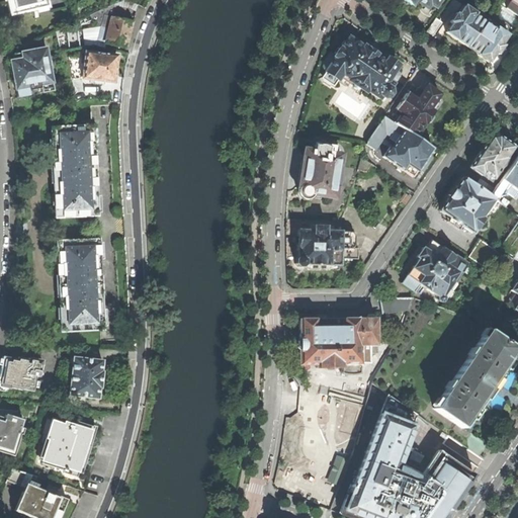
[(6,1),(9,14),(21,11),(22,13),(34,11),(33,7),(49,3),(47,0),(8,0),(8,1),(6,1)]
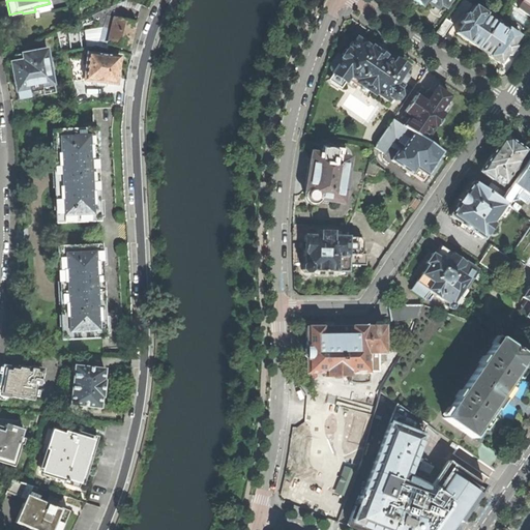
[(424,0),(441,12),(448,0),(409,0),(410,3),(412,4),(413,5),(418,4),(420,5),(424,0)]
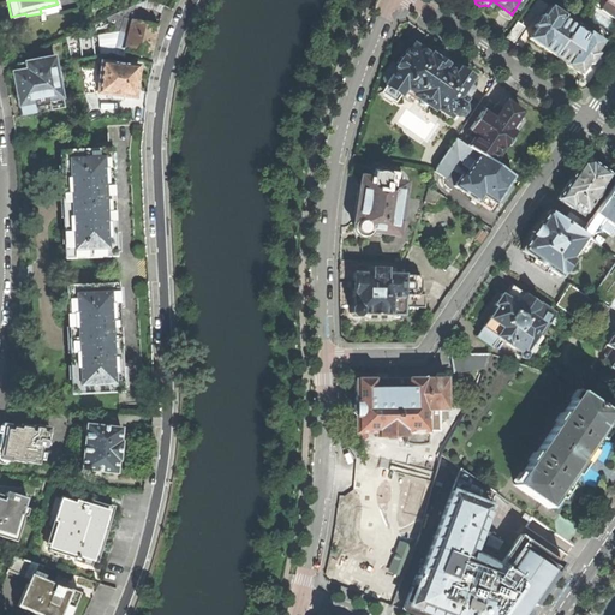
[(614,18),(614,6),(608,1),(602,10),(614,18)]
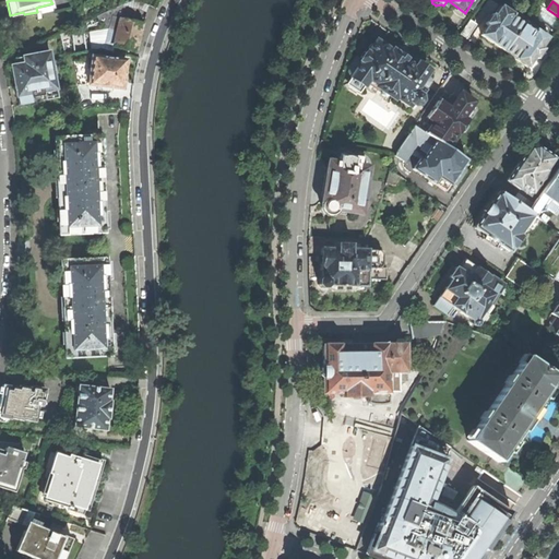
[(487,14),(471,37),(477,40),(480,36),(491,44),(492,43),(494,45),(503,51),(522,25),(511,18),(513,14),(500,7),(494,16),(491,14),(490,16),(487,14)]
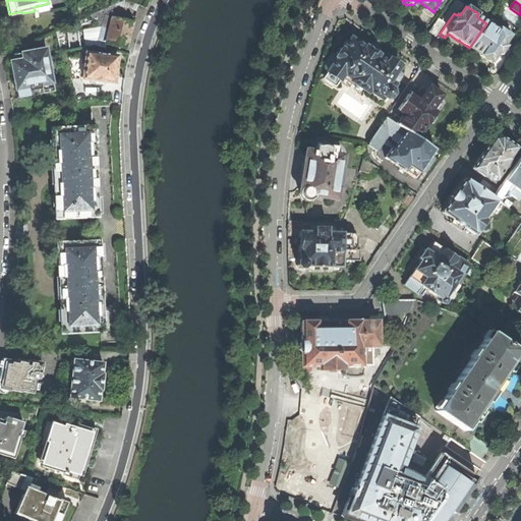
[(114,7),(112,17),(123,20),(125,9),(114,7)]
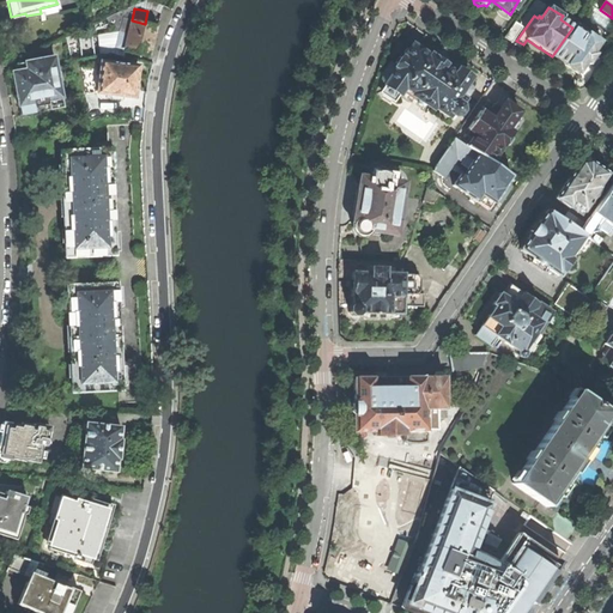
[(125,50),(132,20),(122,18),(117,32),(98,35),(101,53),(125,50)]
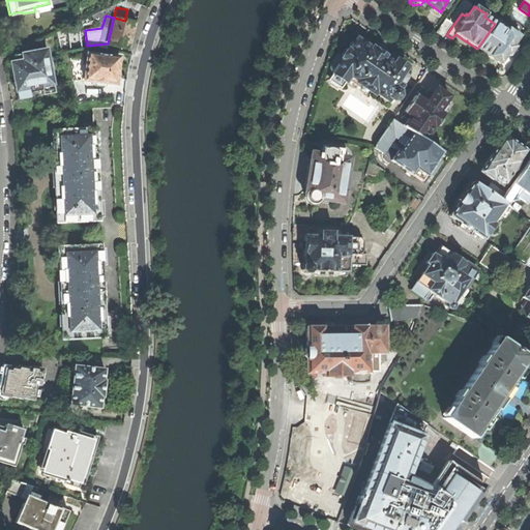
[(114,18),(108,43),(128,49),(131,37),(135,23),(125,21),(114,18)]
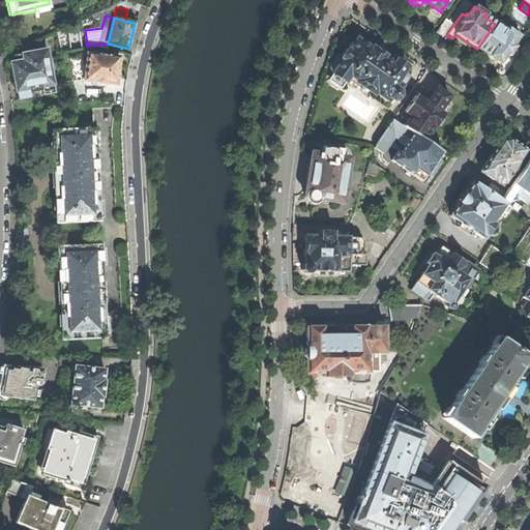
[(445,20),(436,32),(442,37),(451,24),(445,20)]
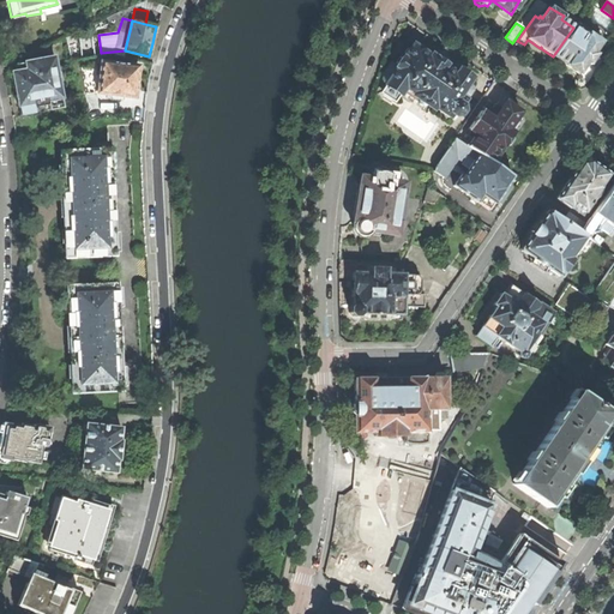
[(585,35),(573,28),(553,56),(566,65),(578,74),(587,64),(589,65),(593,59),(596,54),(594,53),(601,42),(587,32),(585,35)]
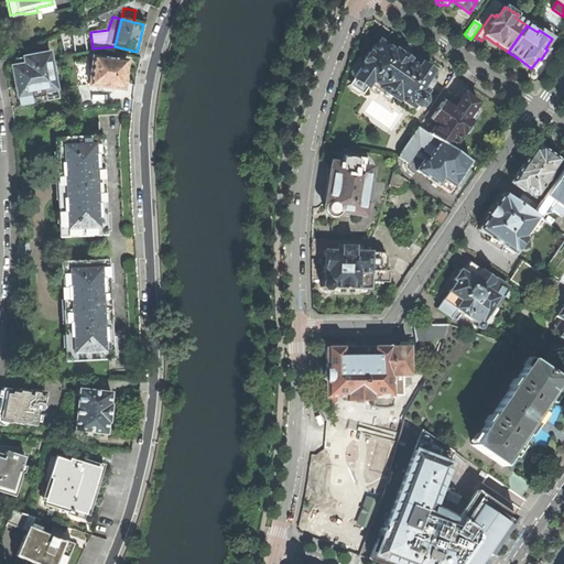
[(364,91),(369,84),(379,90),(381,88),(386,91),(384,93),(386,96),(388,97),(391,96),(398,99),(399,98),(413,107),(414,105),(416,106),(418,106),(420,106),(421,106),(423,105),(424,104),(424,102),(425,101),(425,99),(424,98),(423,96),(432,83),(431,79),(429,78),(432,73),(420,64),(418,67),(413,64),(408,61),(409,58),(402,53),(401,54),(396,50),(394,52),(379,41),(377,44),(373,44),(371,47),(372,51),(370,53),(369,52),(364,61),(358,57),(353,66),(354,67),(353,69),(350,72),(349,75),(349,77),(349,80),(350,82),(350,84),(351,85),(351,86),(359,91),(360,91),(364,91)]
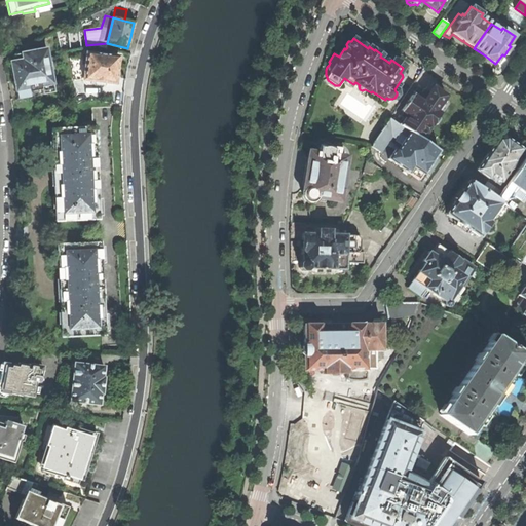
[(29,98),(29,97),(28,91),(33,90),(41,89),(42,95),(53,92),(52,85),(46,49),(21,53),(22,60),(9,63),(11,77),(14,91),(15,91),(17,100),(29,98)]
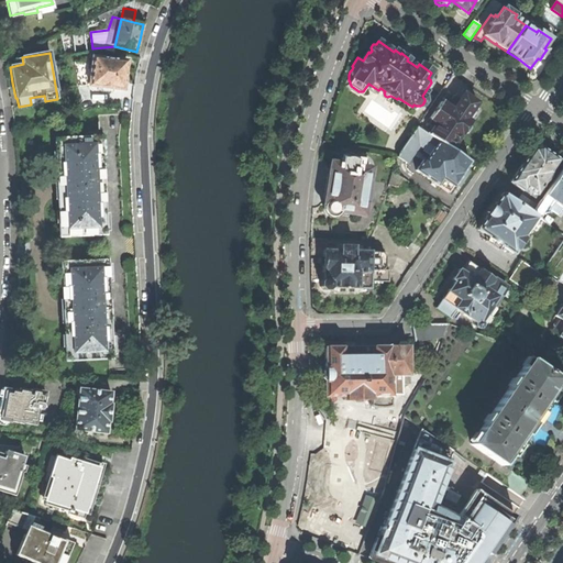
[(127,62),(91,57),(88,86),(99,87),(99,88),(112,90),(112,89),(123,90),(124,76),(127,62)]
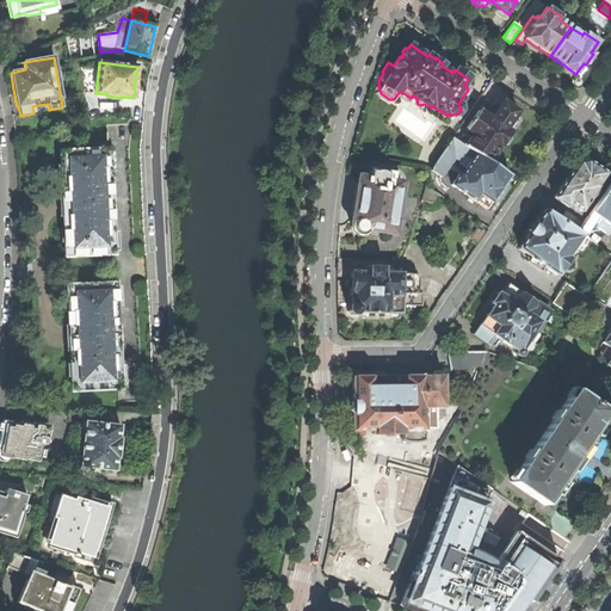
[(469,130),(461,142),(489,162),(499,147),(500,147),(501,144),(503,146),(506,146),(511,140),(510,136),(508,135),(510,133),(512,131),(520,121),(519,118),(514,115),(517,112),(513,110),(516,105),(512,103),(508,100),(506,104),(503,102),(497,110),(492,106),(486,116),(479,111),(466,128),(469,130)]
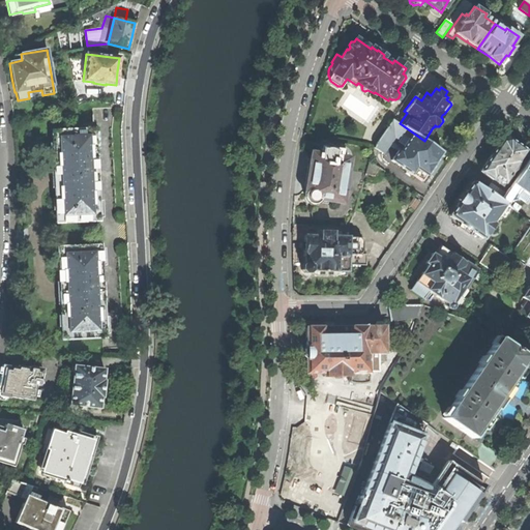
[(391,160),(422,181),(432,168),(442,152),(424,141),(400,123),(392,119),(374,147),(382,153),(389,144),(399,151),(391,160)]
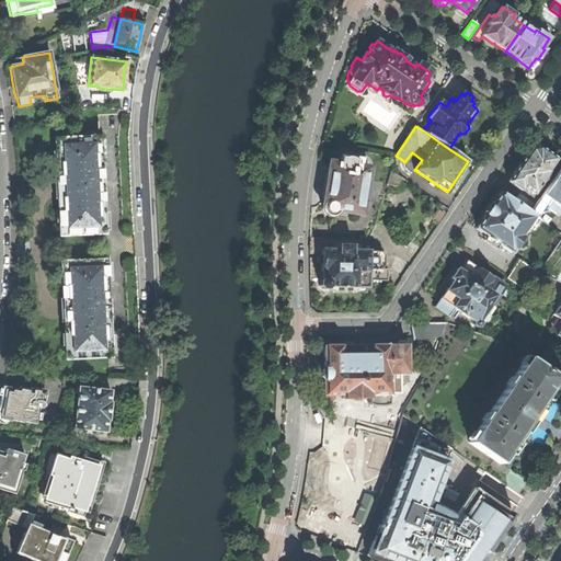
[(59,235),(103,233),(99,136),(55,139),(56,178),(63,181),(63,186),(64,192),(57,196),(59,235)]
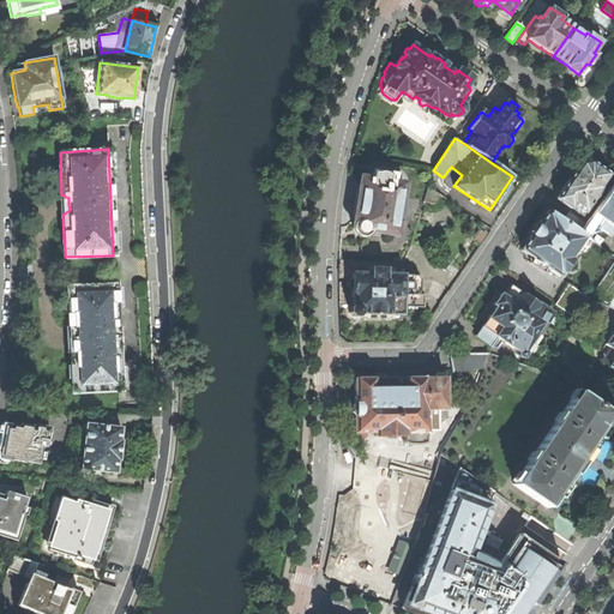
[(555,198),(571,209),(573,205),(584,212),(593,200),(596,198),(597,196),(599,194),(600,191),(601,187),(600,187),(608,174),(602,170),(606,166),(602,163),(600,161),(596,166),(589,161),(581,162),(555,198)]
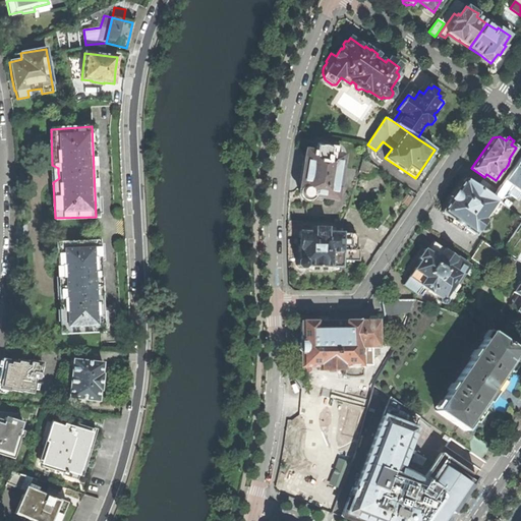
[(312,195),(335,198),(342,156),(333,155),(334,149),(316,147),(315,152),(305,151),(301,179),(299,190),(299,192),(299,193),(300,195),(300,196),(302,198),(303,198),(304,199),(306,199),(307,199),(309,198),(310,197),(311,196),(312,195)]
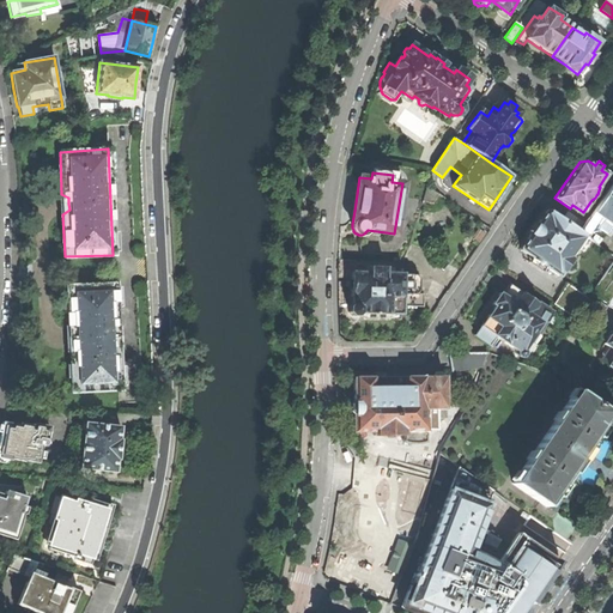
[(612,183),(580,234),(587,238),(592,232),(595,232),(598,228),(607,234),(612,226),(612,183)]
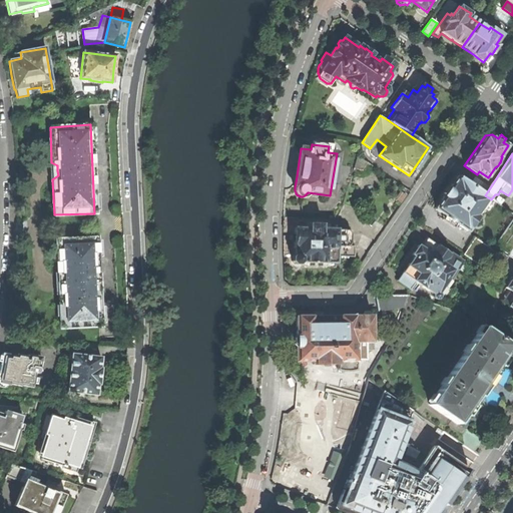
[(443,219),(454,227),(457,223),(468,230),(478,216),(476,215),(481,208),(488,213),(495,202),(491,199),(485,195),(484,194),(470,184),(458,176),(451,186),(450,186),(447,191),(442,198),(435,208),(445,215),(443,219)]
